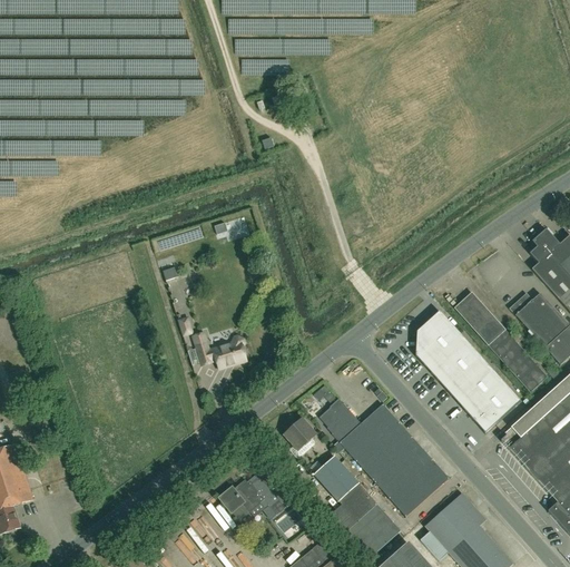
[(271,136),(262,139),(264,147),(274,145),(271,136)]
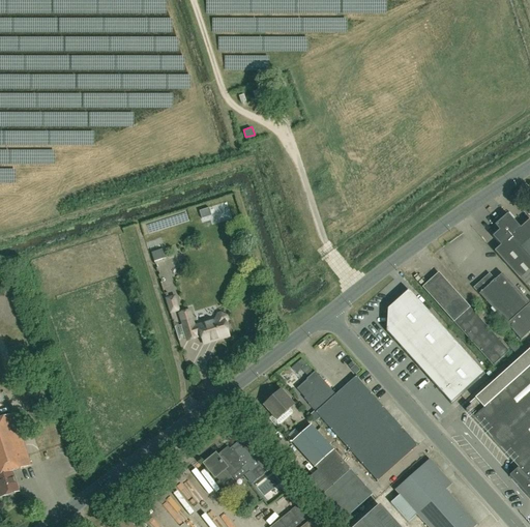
[(500,228),(491,235),(500,245),(496,249),(529,288),(529,218),(521,227),(507,211),(495,222),(500,228)]
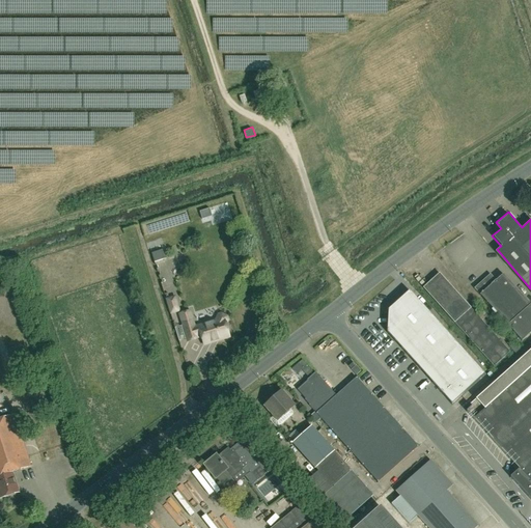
[(161,248),(151,251),(155,259),(164,256),(161,248)]
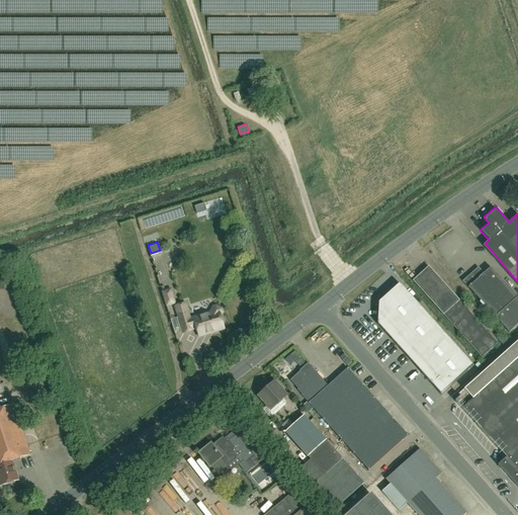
[(481,354),(497,340),(428,264),(413,277),(481,354)]
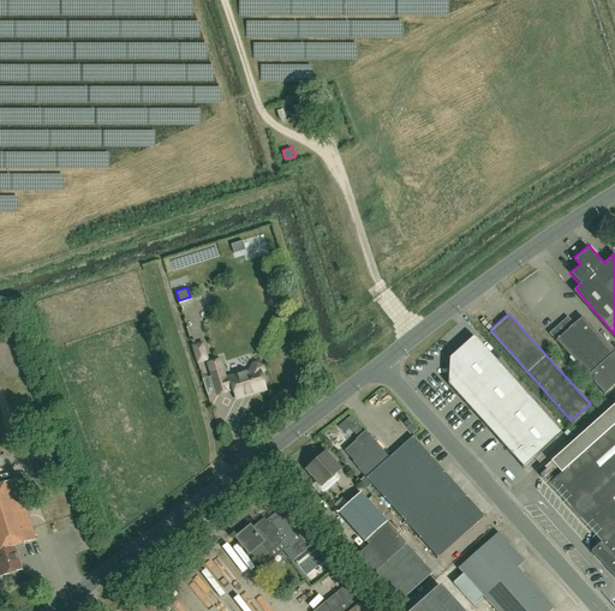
[(604,390),(614,379),(614,349),(581,313),(574,321),(568,313),(549,330),(587,373),(587,372),(604,390)]
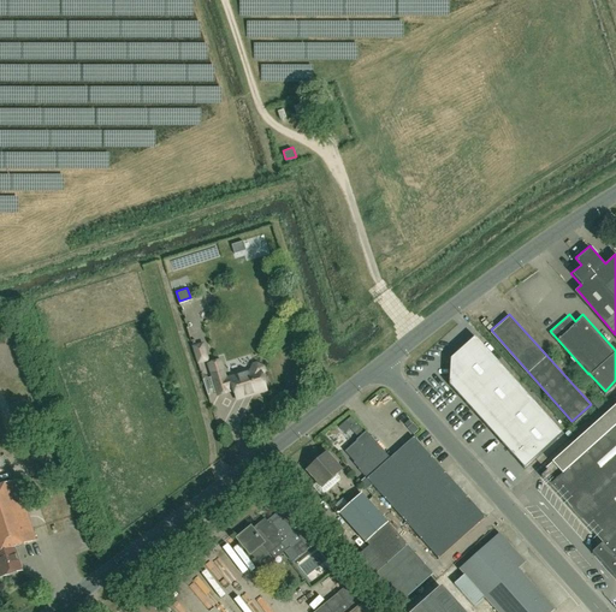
[(9,337),(12,342),(21,338),(18,332),(9,337)]
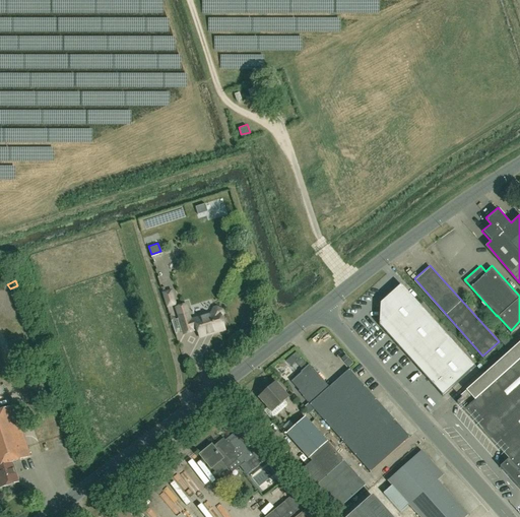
[(379,323),(442,393),(474,365),(401,282),(380,301),(379,323)]
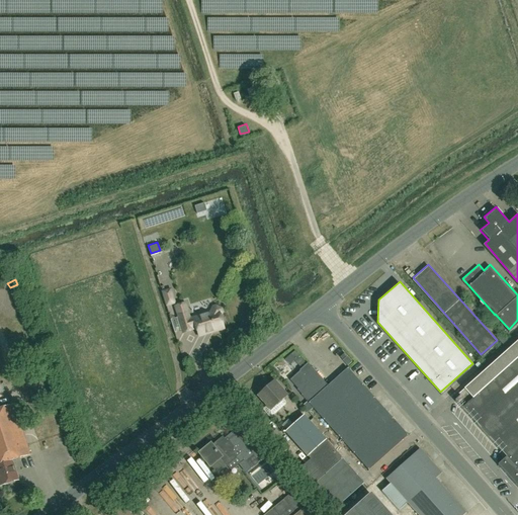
[(174,301),(170,287),(163,289),(167,304),(174,301)]
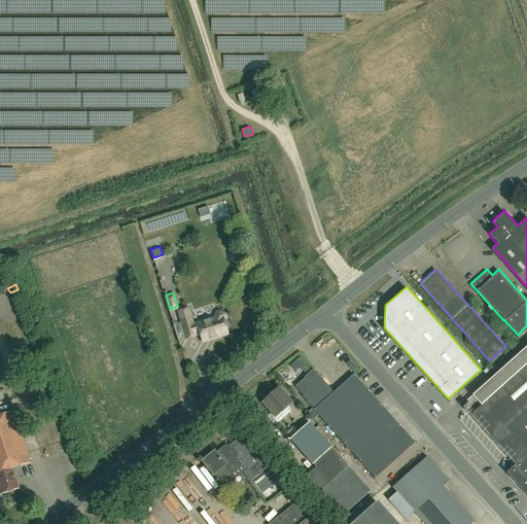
[(14,293),(0,300),(2,305),(18,299),(14,293)]
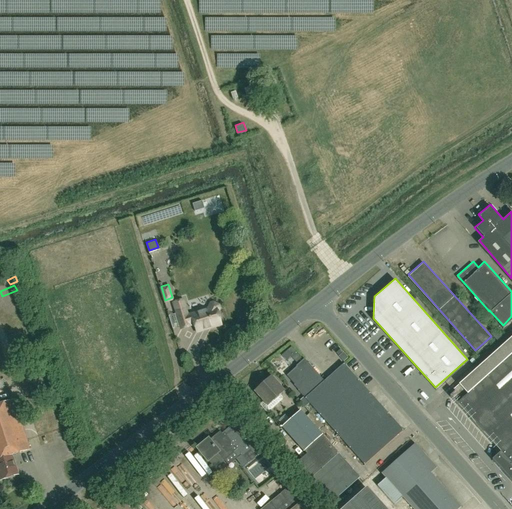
[(4,303),(16,299),(14,293),(2,297),(4,303)]
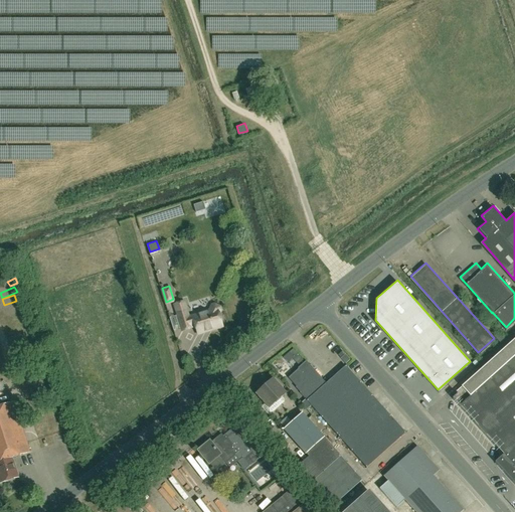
[(197,332),(222,324),(218,312),(220,307),(220,305),(214,302),(212,303),(209,309),(188,315),(184,299),(174,302),(182,329),(192,326),(191,322),(194,321),(197,332)]
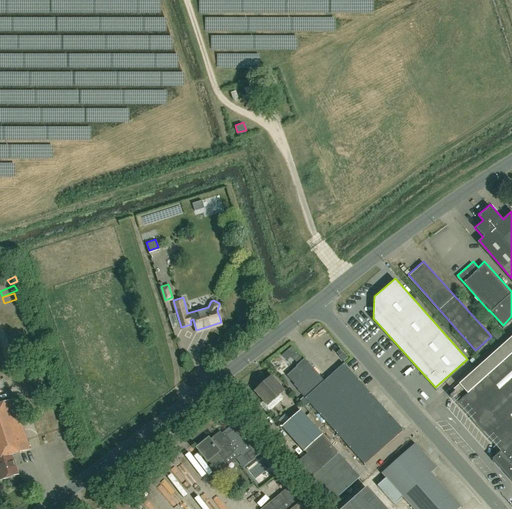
[(18,298),(5,303),(7,308),(20,303),(18,298)]
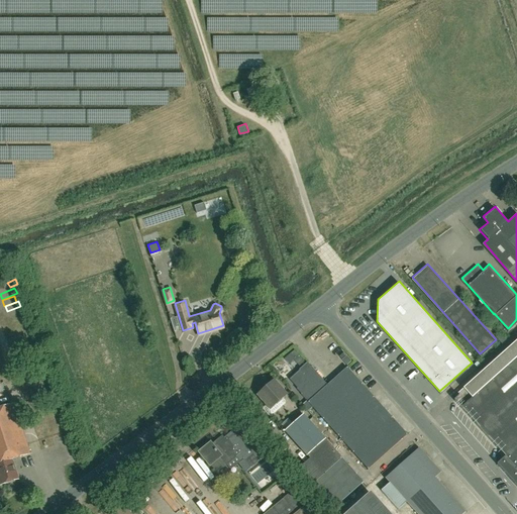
[(461,405),(472,417),(505,454),(504,456),(498,460),(497,461),(516,484),(516,336),(457,391),(459,394),(454,398),(461,405)]
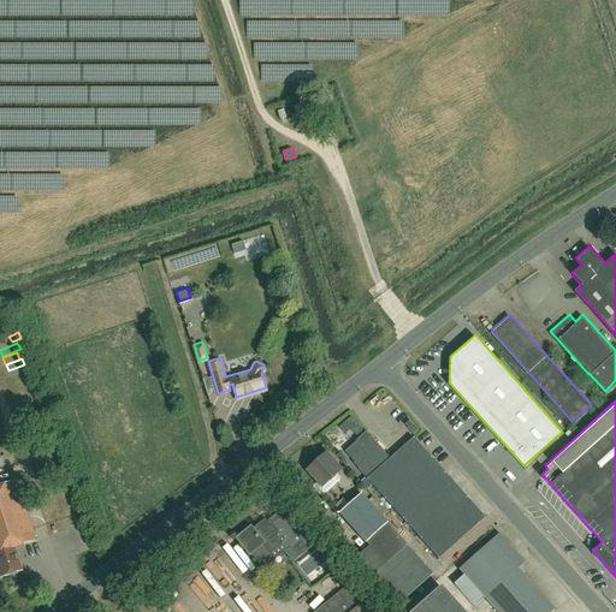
[(350,414),(338,425),(344,431),(350,426),(356,433),(362,428),(350,414)]
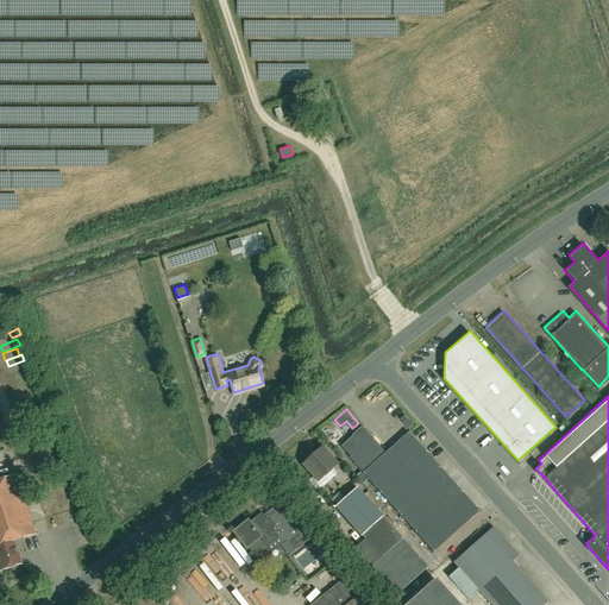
[(478,508),(408,429),(384,449),(364,428),(356,435),(353,432),(340,442),(364,468),(362,470),(433,549),(478,508)]
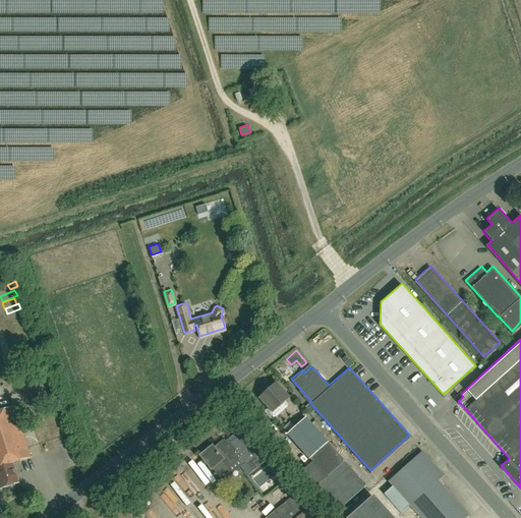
[(284,397),(286,395),(275,383),(261,396),(269,405),(266,408),(265,410),(271,416),(273,416),(288,404),(288,402),(284,397)]
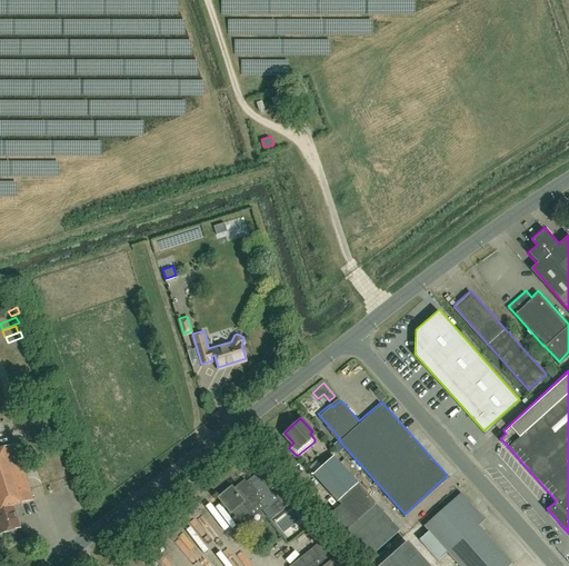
[(0,529),(0,530),(20,525),(13,503),(32,496),(16,442),(0,445),(0,529)]
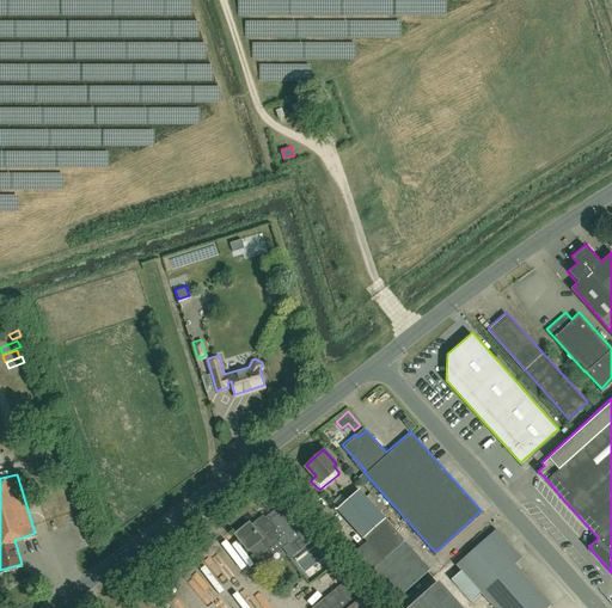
[(384,517),(359,487),(337,507),(362,536),(384,517)]
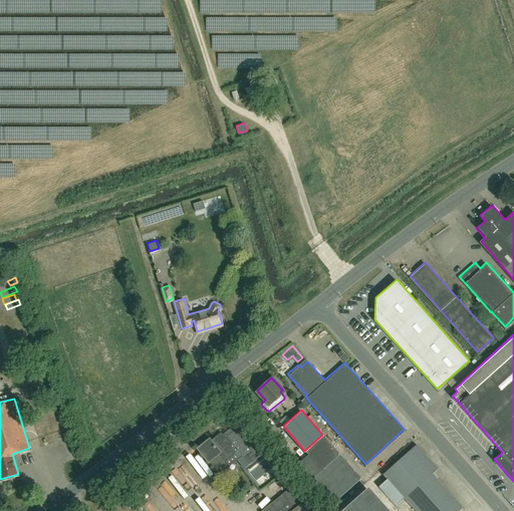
[(233,427),(220,437),(219,435),(211,442),(209,440),(199,448),(216,469),(226,461),(225,459),(234,452),(240,459),(244,456),(249,463),(262,452),(279,472),(285,467),(268,445),(261,450),(252,439),(247,444),(233,427)]
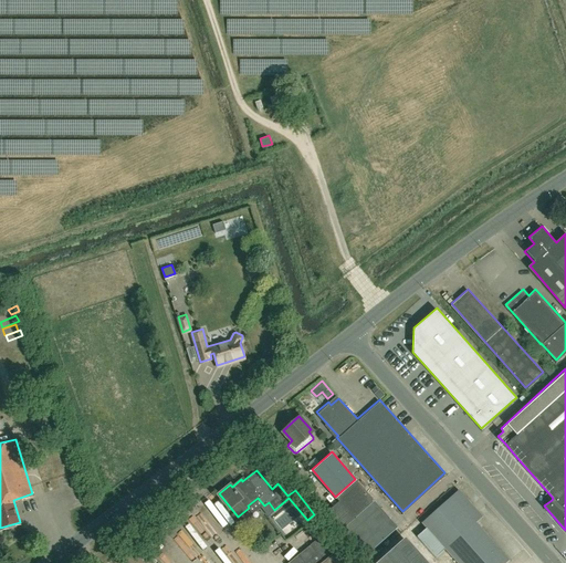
[(482,514),(458,488),(421,521),(427,527),(447,549),(459,562),(502,562),(509,558),(475,520),(482,514)]
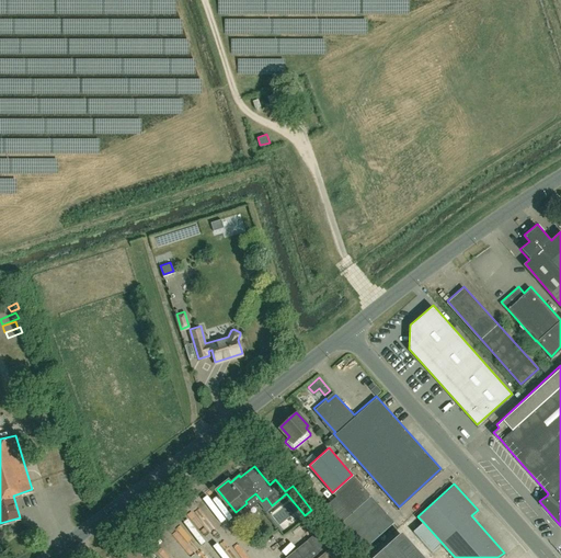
[(338,524),(361,550),(393,521),(370,494),(338,524)]
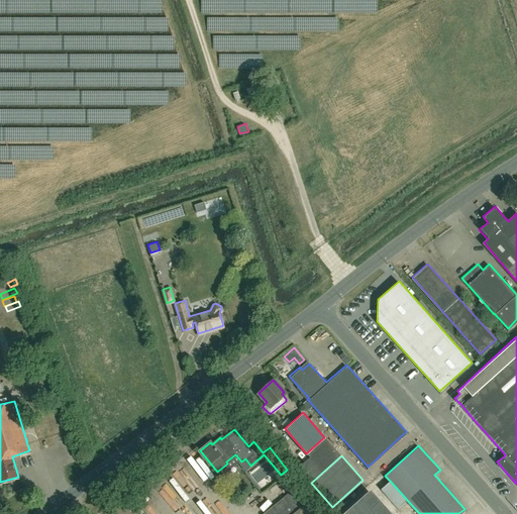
[(399,509),(408,501),(390,481),(381,488),(396,505),(399,509)]
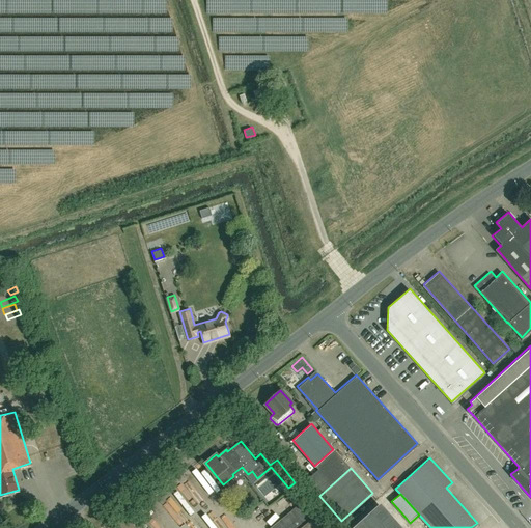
[(319,527),(299,502),(291,508),(279,519),(269,527),(319,527)]
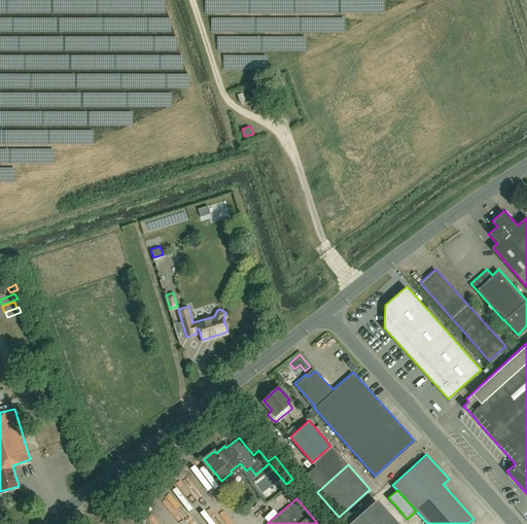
[(398,523),(377,500),(350,523),(398,523)]
